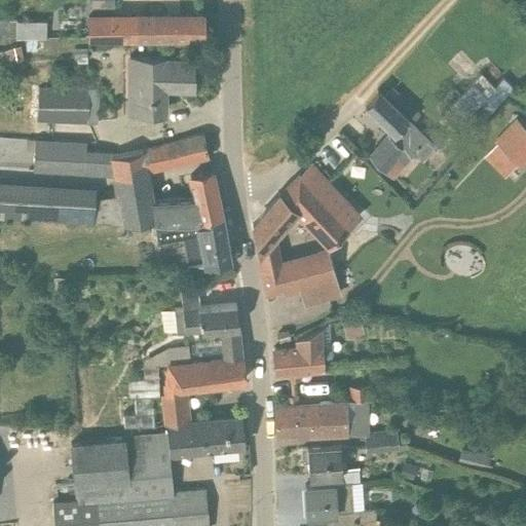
[(90,37),(134,38),(203,37),(202,15),(89,15),(90,37)]
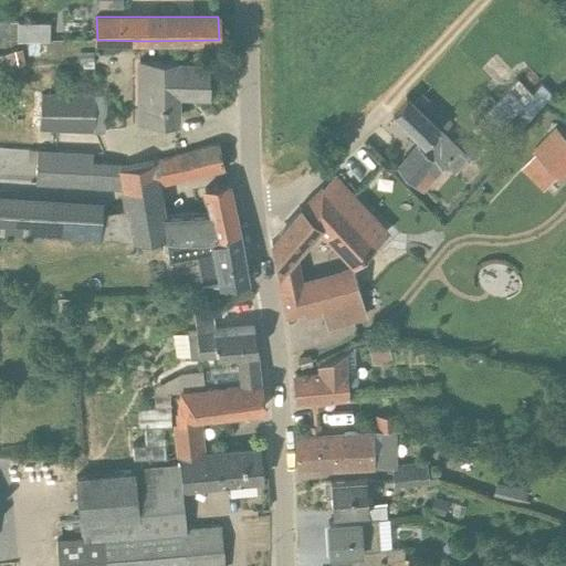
[(2,19),(1,39),(54,40),(54,20),(2,19)]
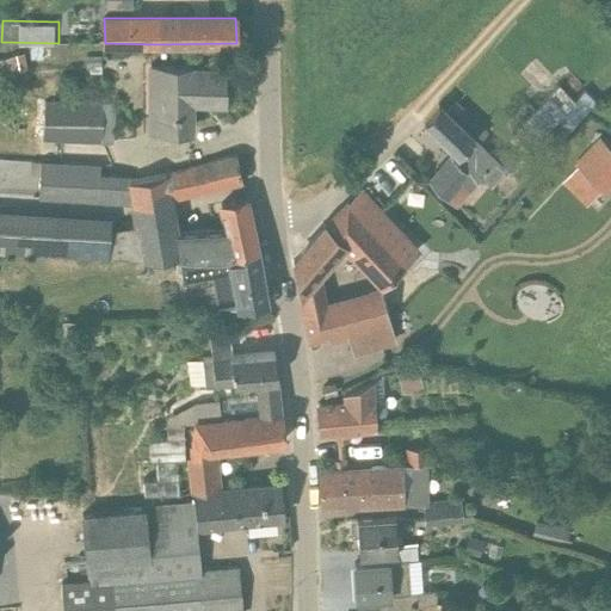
[(47,61),(48,44),(31,43),(31,61),(47,61)]
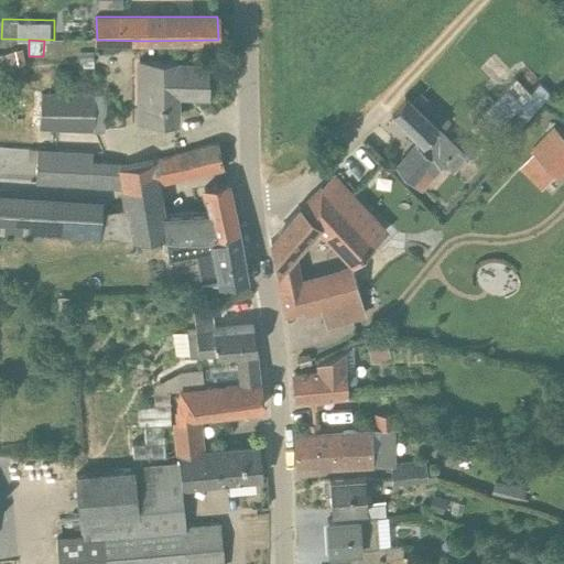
[(25,64),(22,50),(8,52),(10,67),(25,64)]
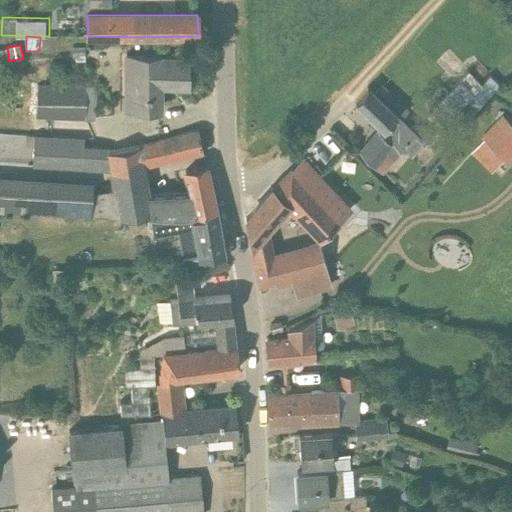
[(124,54),(124,107),(161,107),(161,84),(188,84),(188,58),(164,58),(164,54),(124,54)]
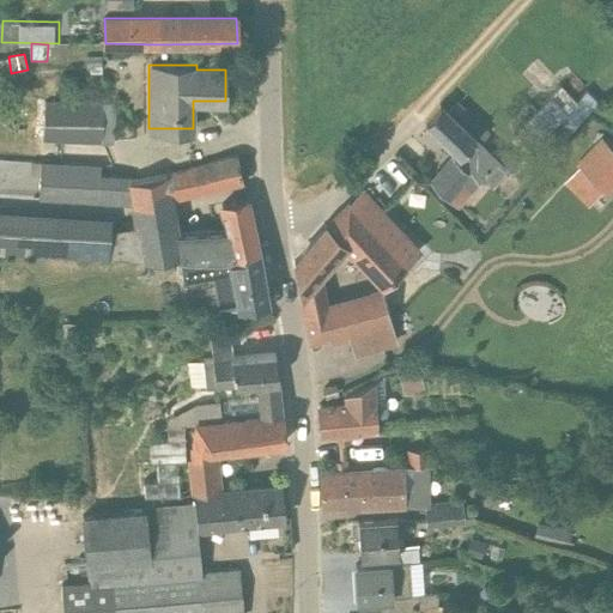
[(598,101),(587,90),(576,101),(560,85),(523,121),(538,138),(540,138),(559,120),(571,131),(598,101)]
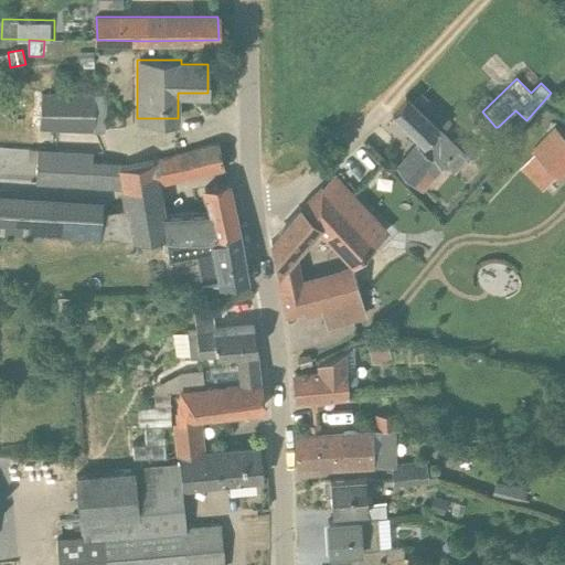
[(405,96),(392,112),(420,138),(394,167),(422,191),(437,174),(435,173),(444,162),(454,171),(468,156),(471,159),(478,151),(464,138),(458,145),(438,126),(447,117),(420,93),(412,103),(405,96)]
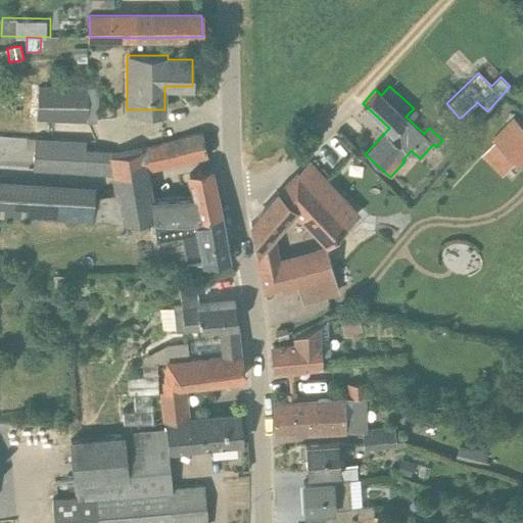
[(36,120),(87,123),(89,90),(38,87),(36,120)]
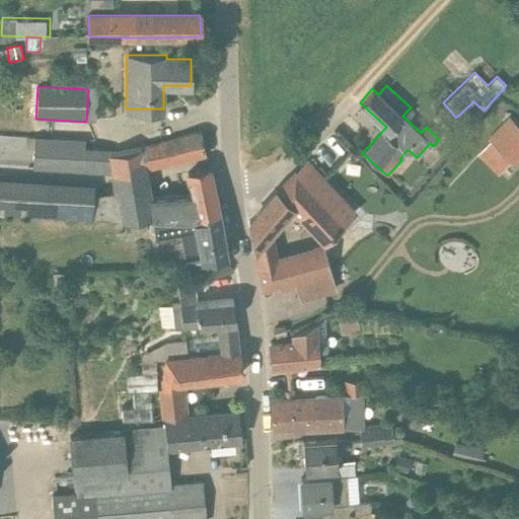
[(440,105),(434,112),(442,121),(449,114),(440,105)]
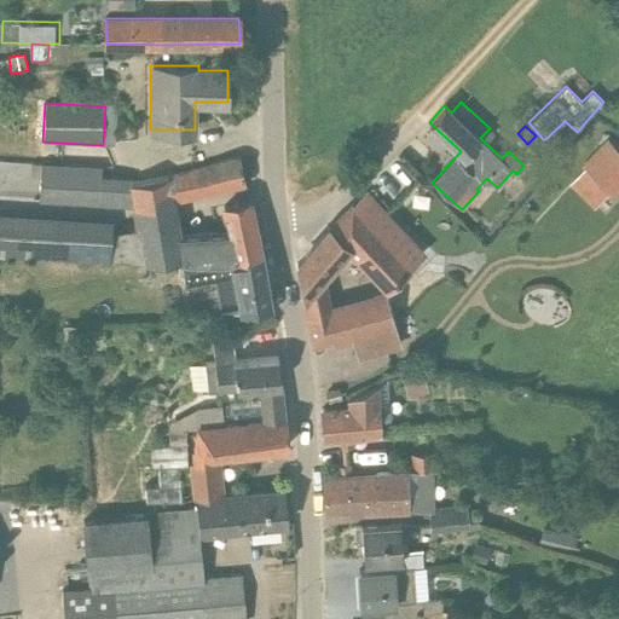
[(553,250),(618,181),(618,152),(608,144),(528,227),(553,250)]
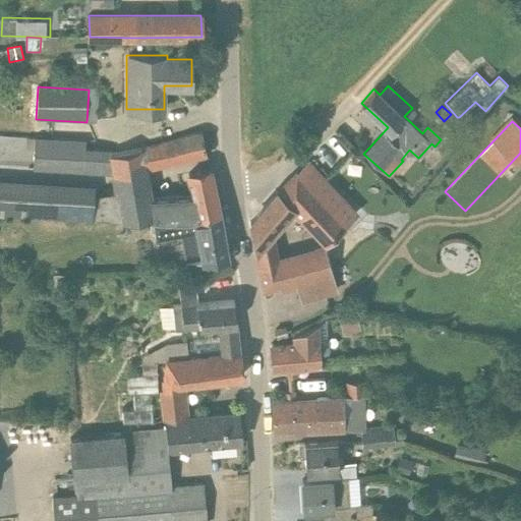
[(147,167),(207,154),(201,131),(111,151),(110,174),(121,222),(152,219),(151,215),(158,216),(154,196),(147,167)]
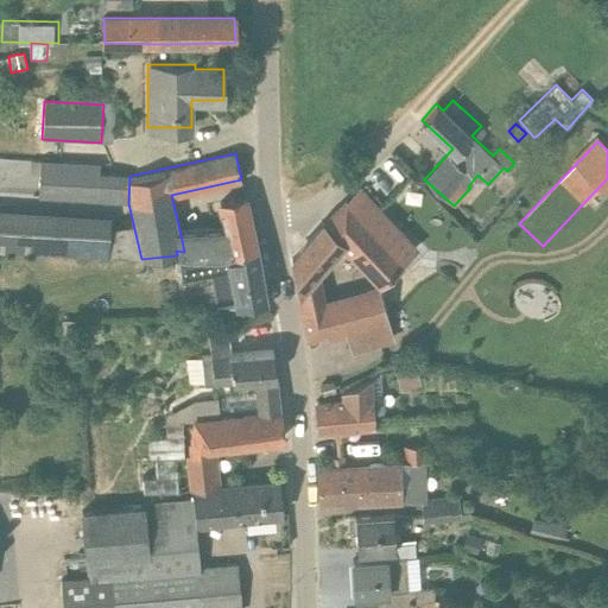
[(130,176),(131,175),(131,173),(101,172),(101,166),(40,163),(39,198),(128,203),(130,176)]
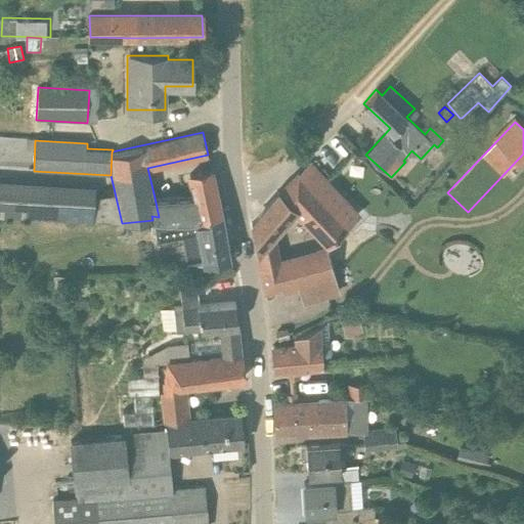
[(326,246),(329,243),(361,211),(312,161),(279,192),(252,223),(251,223),(265,287),(280,282),(281,288),(298,284),(303,301),(339,291),(325,248),(281,257),(277,236),(297,215),(326,246)]
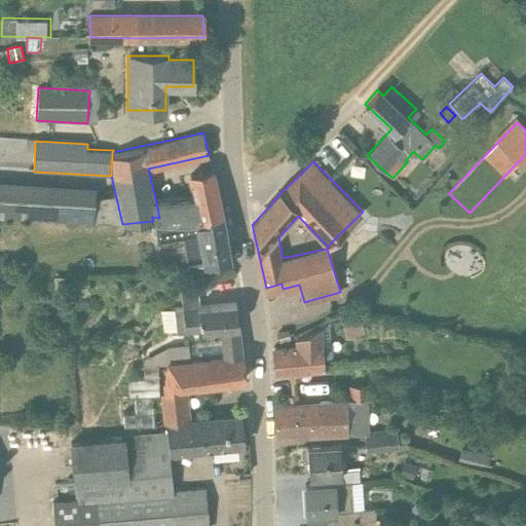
[(192,197),(197,221),(203,220),(221,216),(212,171),(187,176),(192,197)]
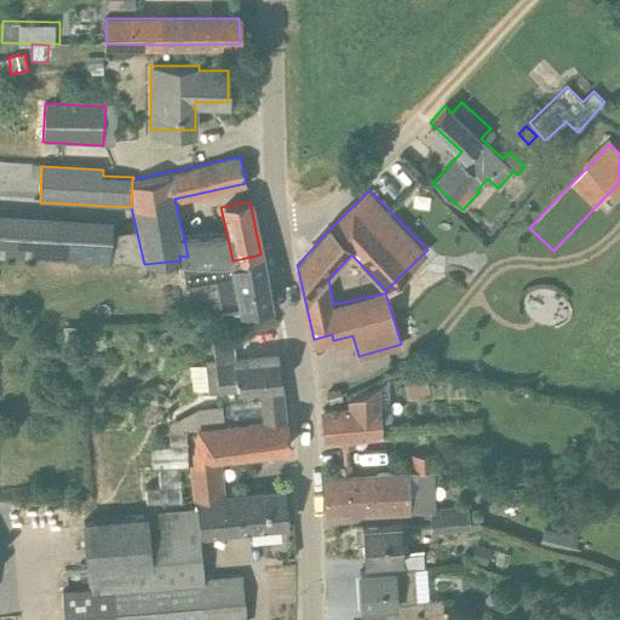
[(39,225),(39,223),(0,219),(0,253),(39,257),(39,225)]
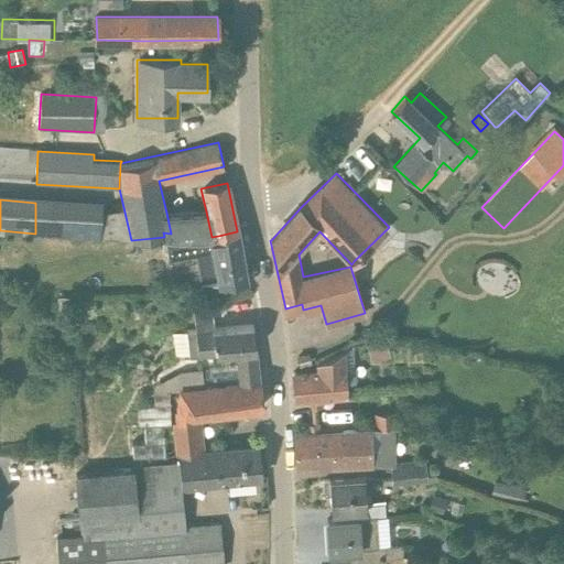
[(173,234),(192,236),(186,212),(166,213),(171,234),(173,234)]
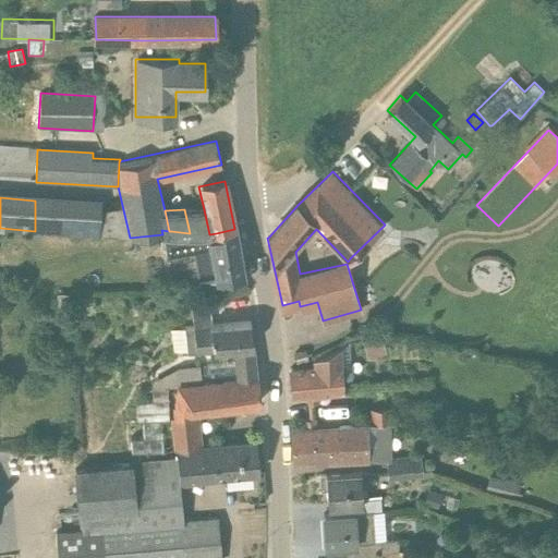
[(184,209),(190,233),(206,234),(209,234),(204,209),(184,209)]
